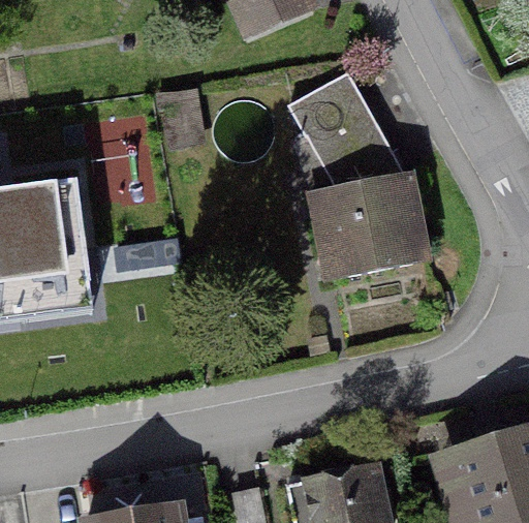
[(232,0),(247,34),(309,7),(306,0),(232,0)]
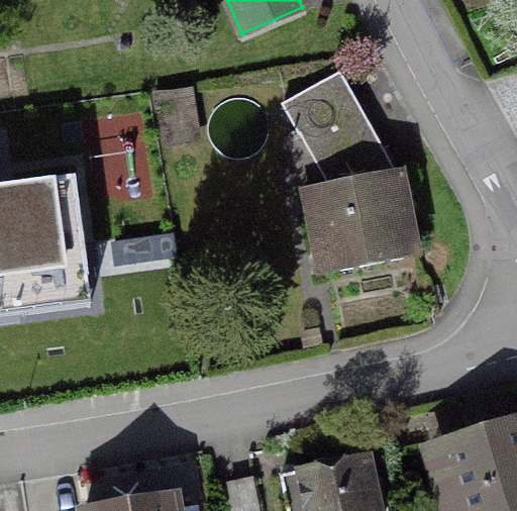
[(398,172),(388,174),(332,74),(280,103),(296,133),(287,138),(304,191),(301,191),(317,273),(414,253),(398,172)]
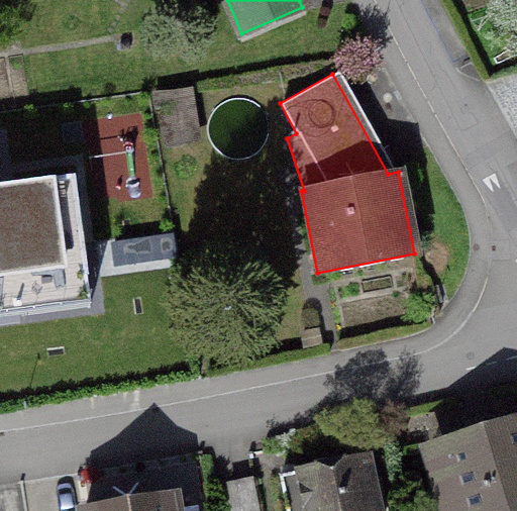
[(184,140),(183,139),(178,109),(189,107),(185,86),(150,93),(152,106),(166,104),(167,111),(157,113),(163,143),(184,140)]
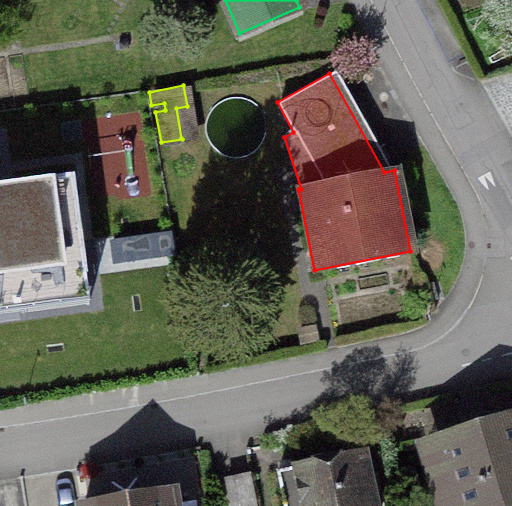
[(0,185),(0,285),(88,274),(75,176),(0,185)]
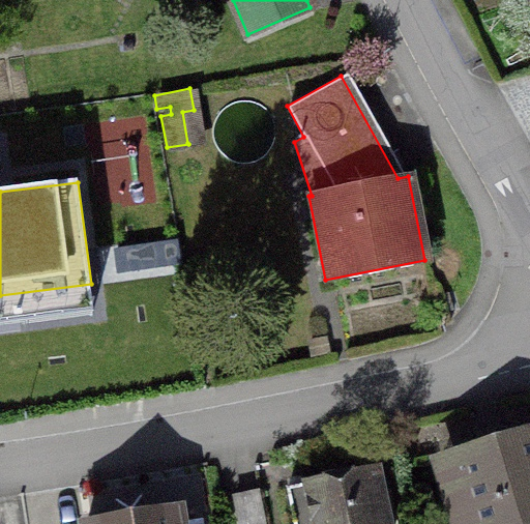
[(529,430),(501,439),(498,430),(476,437),(479,448),(452,457),(469,512),(461,515),(464,523),(527,523),(529,523),(529,430)]
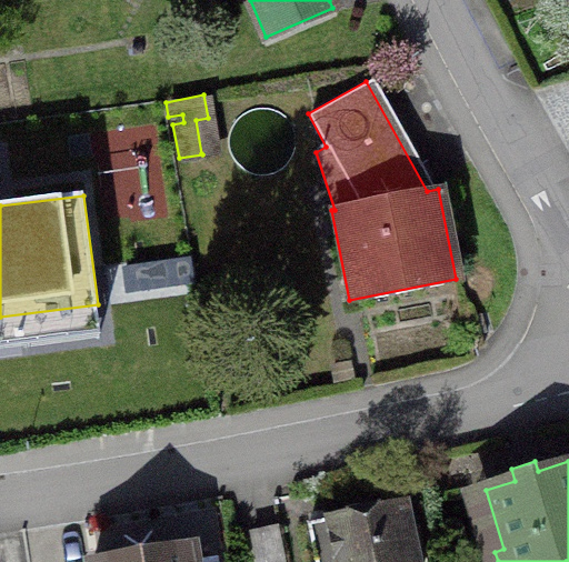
[(409,561),(398,503),(306,522),(313,561),(409,561)]
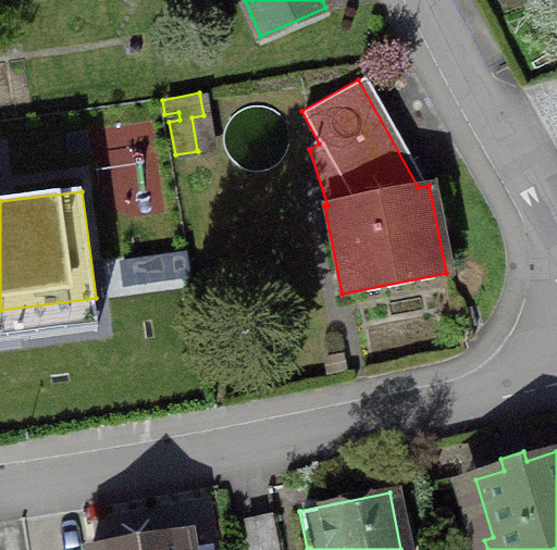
[(247,549),(274,549),(269,517),(242,521),(247,549)]
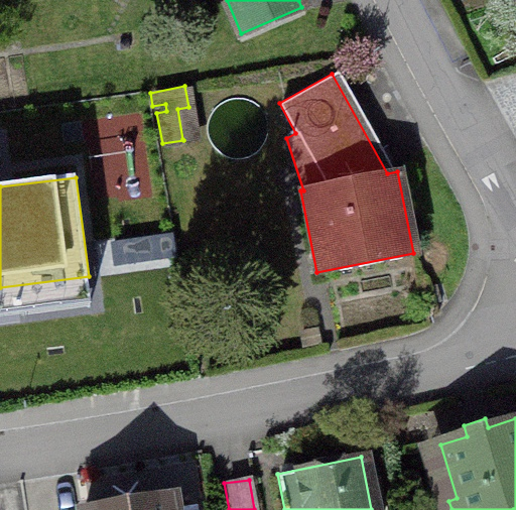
[(172,509),(170,494),(80,509),(172,509)]
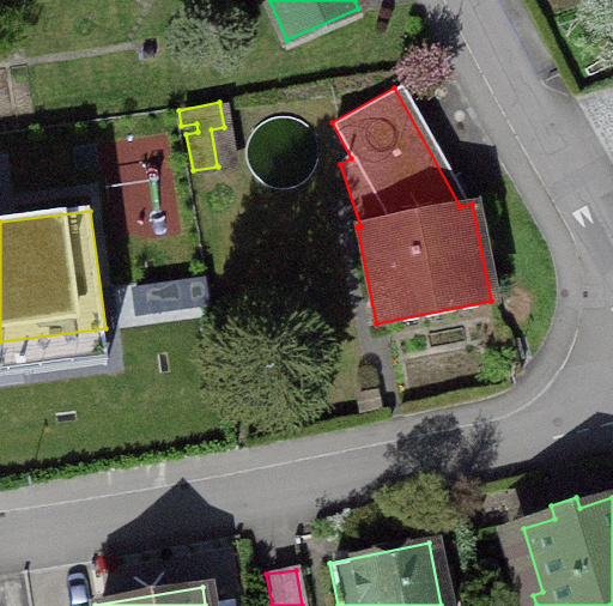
All buildings are outlined.
